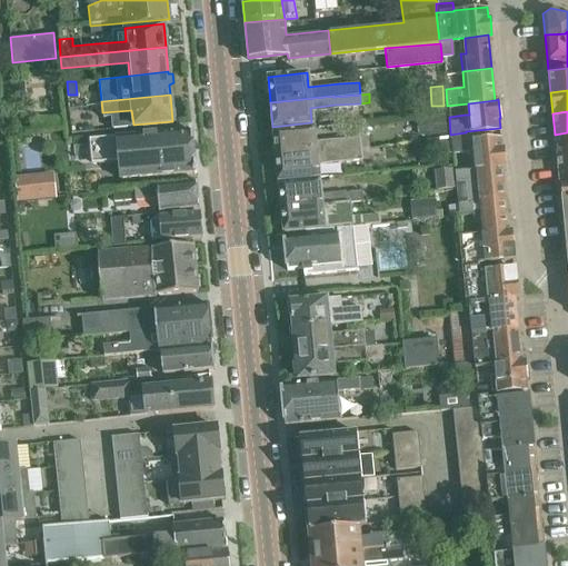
[(444,113),(425,115),(426,130),(445,129),(444,113)]
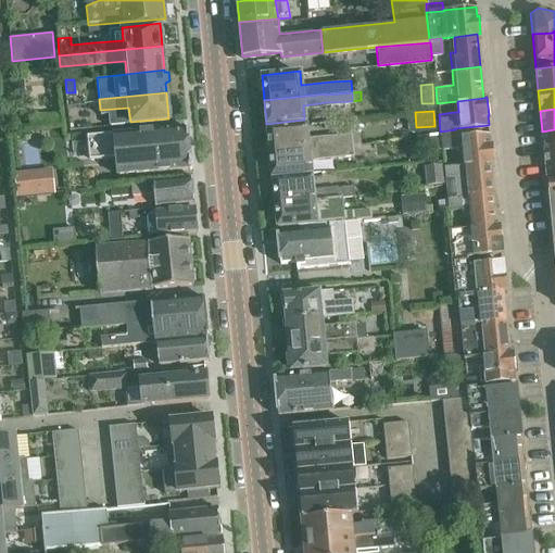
[(349,128),(306,132),(305,124),(267,128),(269,152),(331,146),(331,145),(350,142),(349,130),(349,128)]
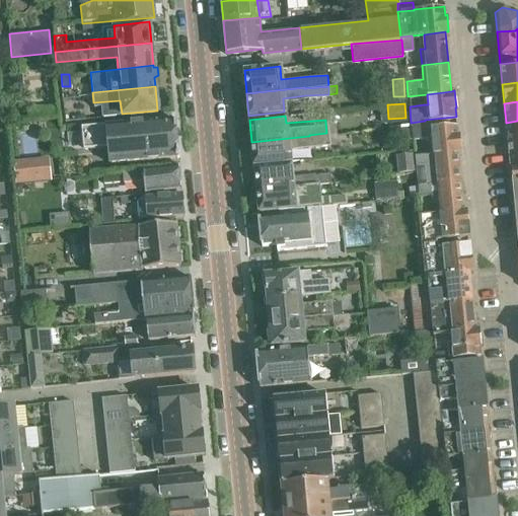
[(108,161),(158,157),(178,155),(174,117),(154,119),(81,125),(83,146),(107,144),(108,161)]
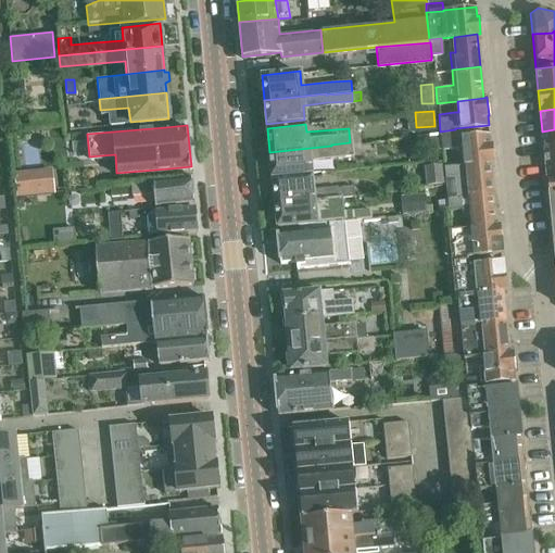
[(360,129),(349,130),(350,142),(361,141),(360,129)]
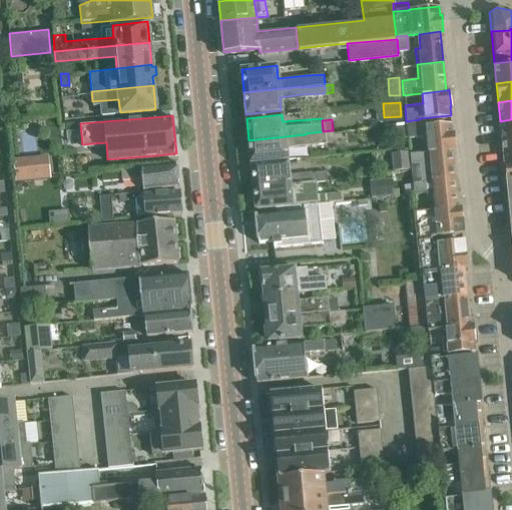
[(511,119),(500,121),(502,140),(511,139),(511,119)]
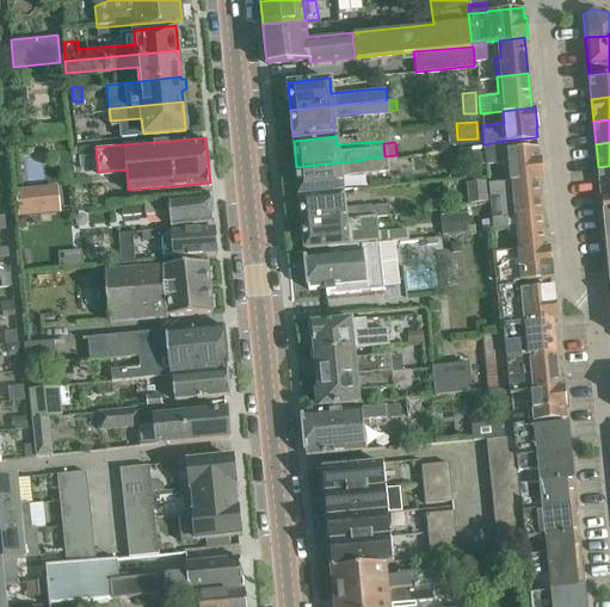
[(460,146),(461,163),(478,162),(476,146),(460,146)]
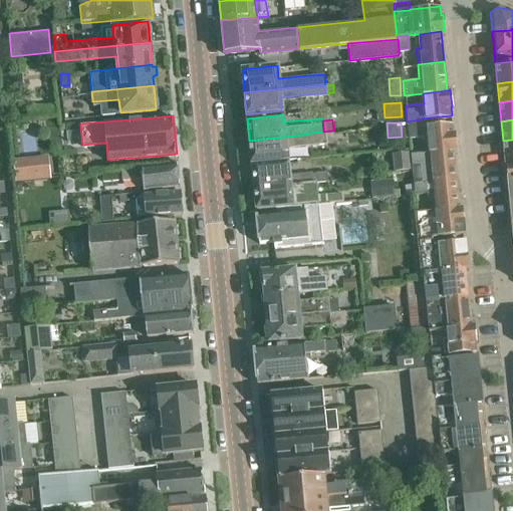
[(428,152),(453,149),(456,149),(454,132),(453,132),(452,122),(422,125),(423,141),(427,140),(428,152)]
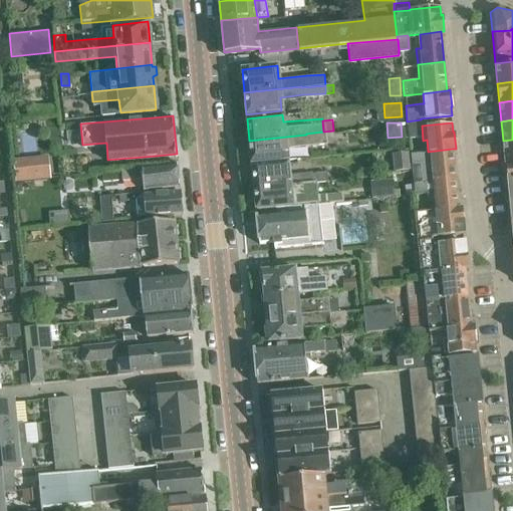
[(333,131),(323,132),(324,142),(334,141),(333,131)]
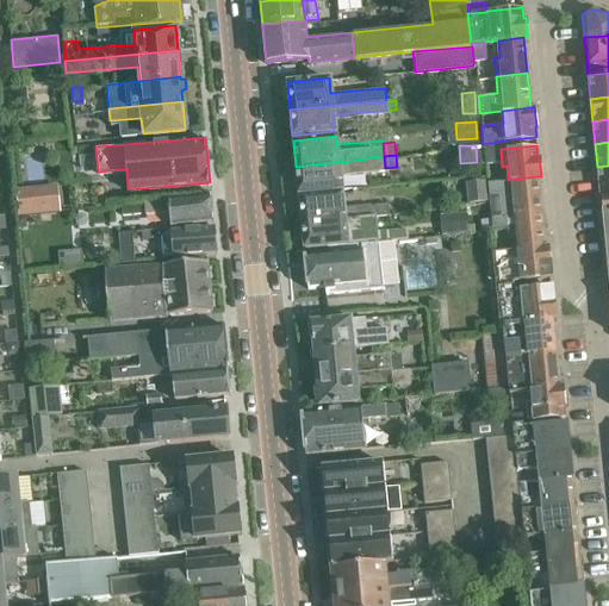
[(364,160),(296,167),(298,192),(341,188),(339,173),(365,169),(385,168),(384,156),(364,158),(364,160)]
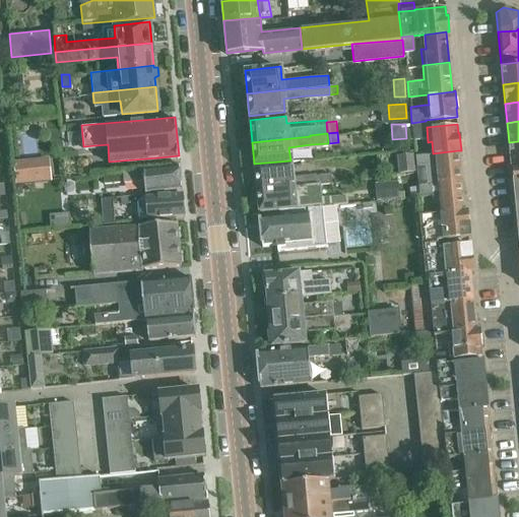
[(518,141),(509,142),(511,160),(518,159),(518,141)]
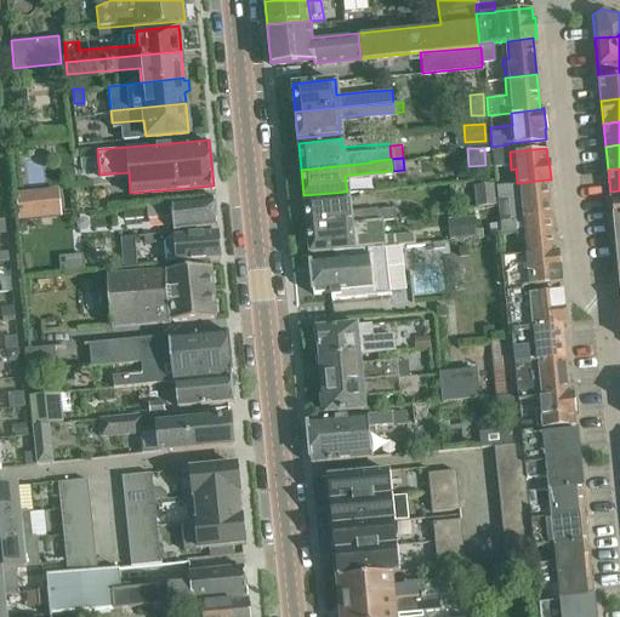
[(495,199),(493,178),(477,180),(479,200),(495,199)]
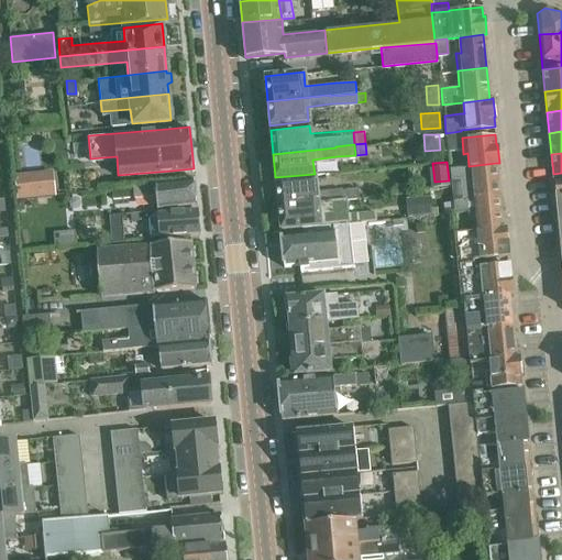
[(496,163),(469,166),(450,168),(452,200),(464,199),(470,198),(499,195),(496,163)]
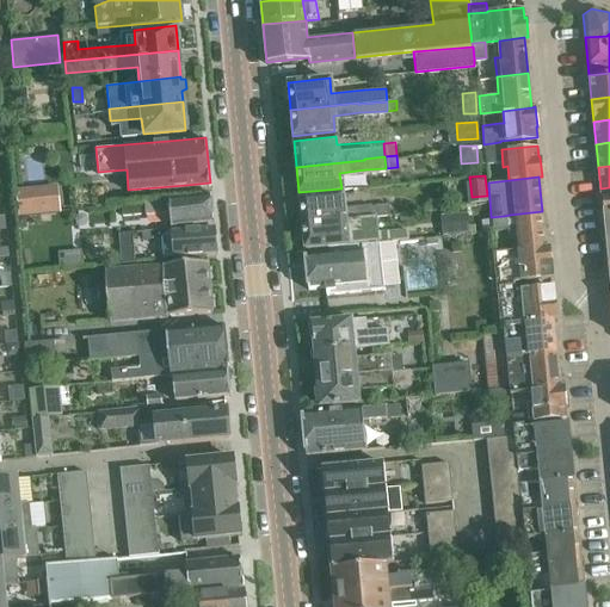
[(22,211),(62,210),(61,183),(20,184),(22,211)]
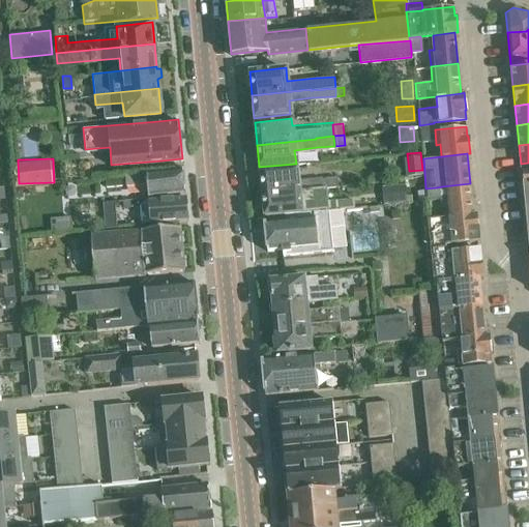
[(335,177),(320,178),(298,181),(296,167),(259,171),(262,193),(321,187),(336,185),(335,177)]
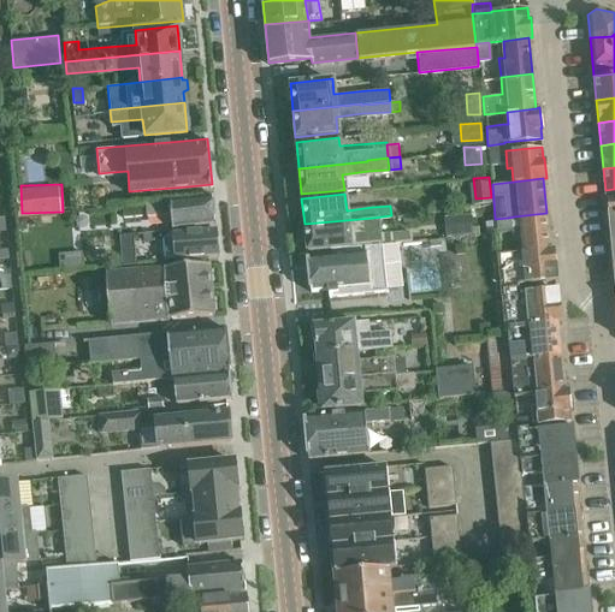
[(212,196),(145,202),(123,205),(124,214),(170,211),(171,226),(214,223),(212,196)]
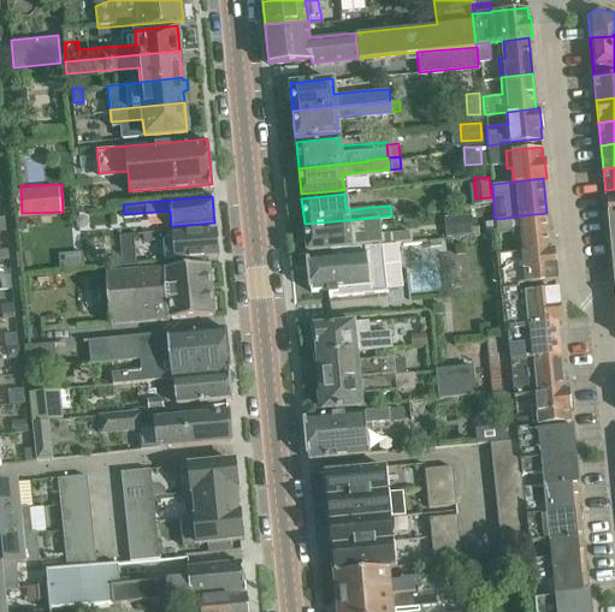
[(437,208),(438,227),(465,224),(463,205),(437,208)]
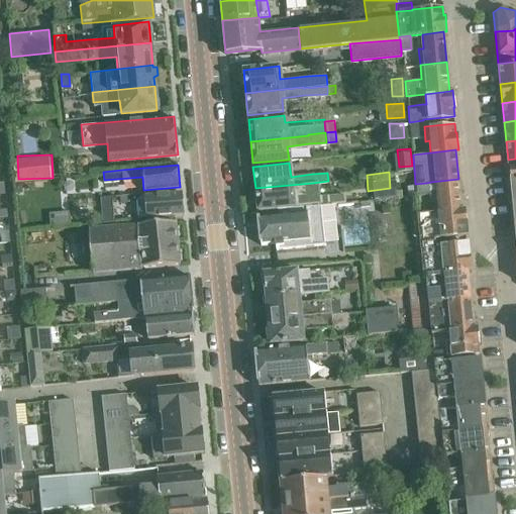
[(458,179),(431,182),(432,197),(437,196),(439,210),(461,208),(458,179)]
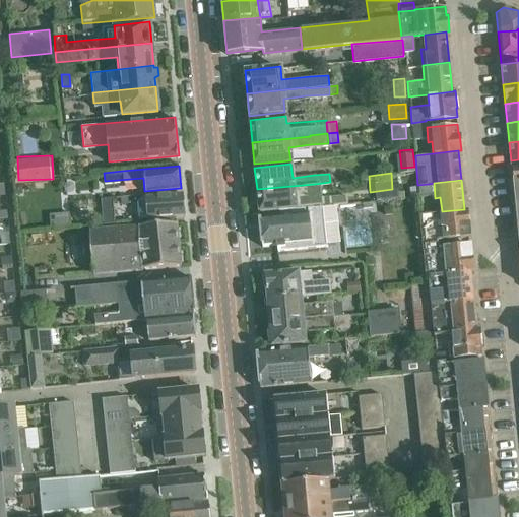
[(315,184),(257,189),(259,211),(294,207),(294,208),(318,205),(317,196),(316,192),(315,184)]
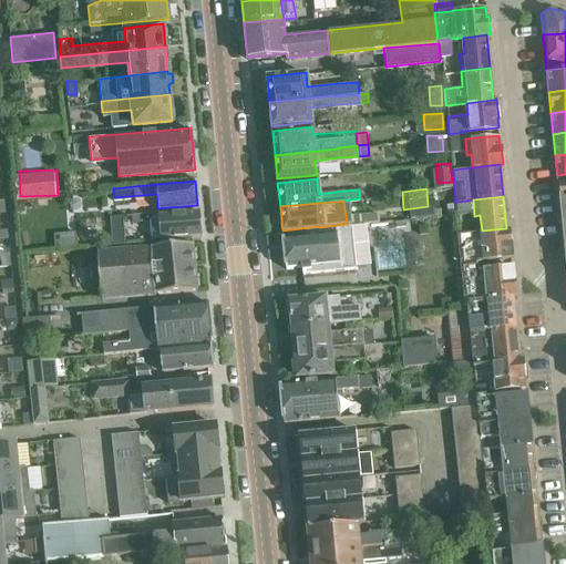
[(161,238),(201,234),(198,209),(158,214),(158,209),(123,213),(124,226),(137,225),(137,233),(160,231),(161,238)]
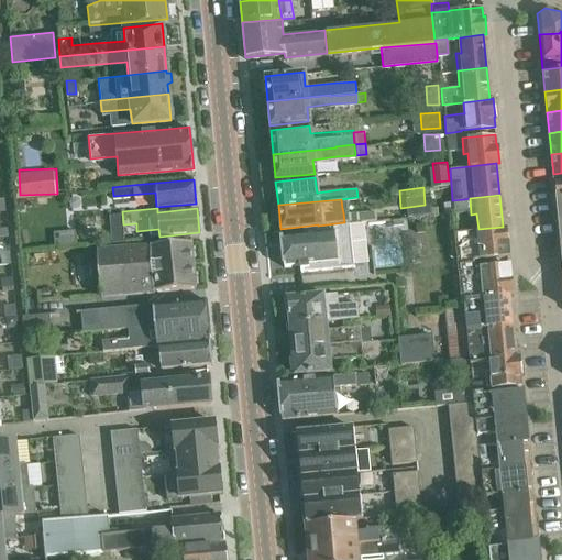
[(374,210),(343,212),(344,222),(357,221),(367,220),(374,220),(374,210)]
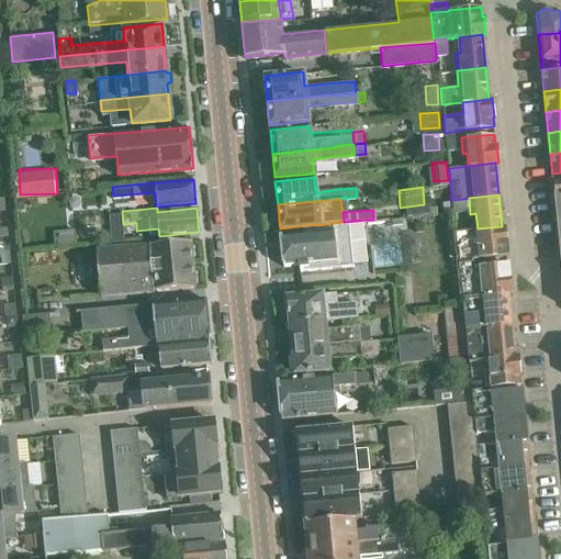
[(357,221),(344,222),(317,225),(317,231),(280,234),(282,265),(299,263),(300,269),(354,264),(352,263),(361,261),(358,236),(358,235),(368,234),(367,220),(357,221)]
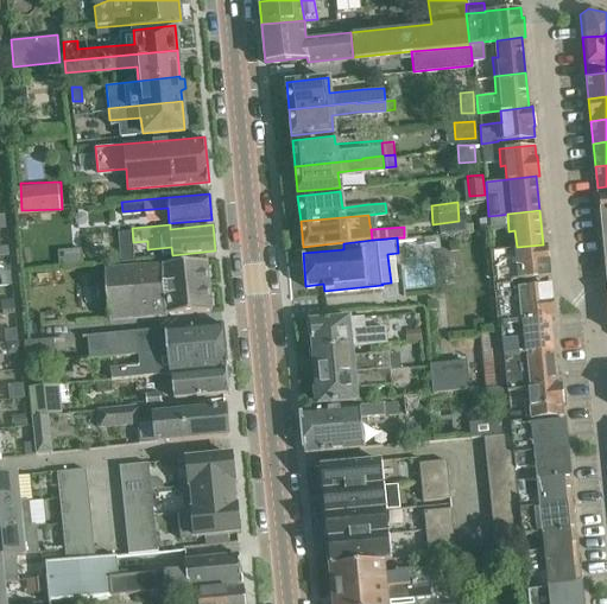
[(119,259),(133,258),(133,245),(132,242),(118,243),(118,246),(119,259)]
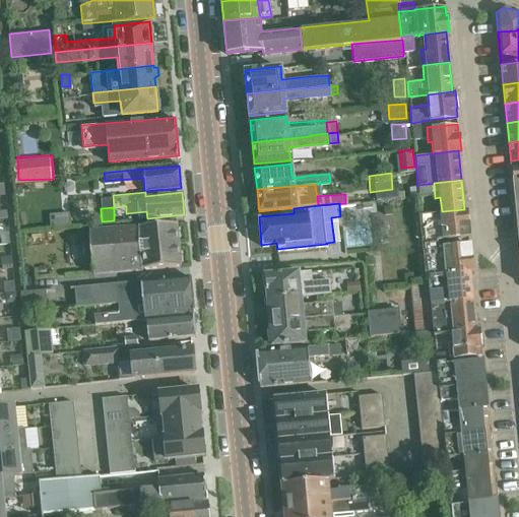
[(467,209),(464,209),(442,211),(439,212),(420,213),(424,244),(433,243),(433,239),(468,235),(467,225),(469,225),(467,209)]
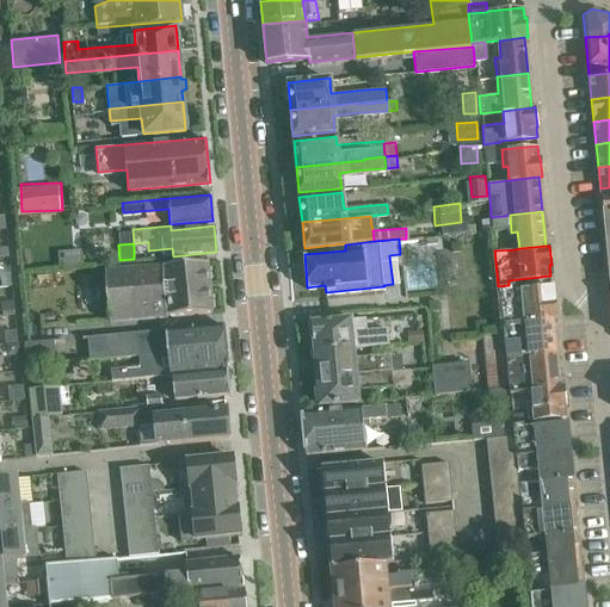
[(79,248),(71,249),(72,265),(81,264),(79,248)]
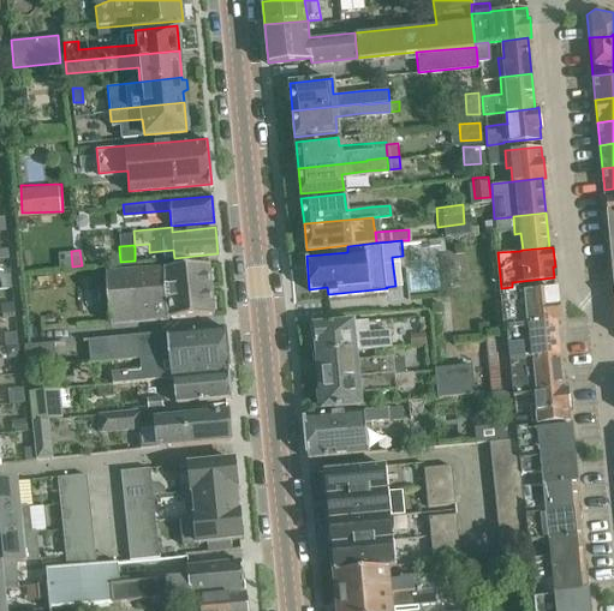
[(189,315),(213,312),(208,262),(184,264),(162,265),(162,267),(105,270),(109,321),(189,315)]
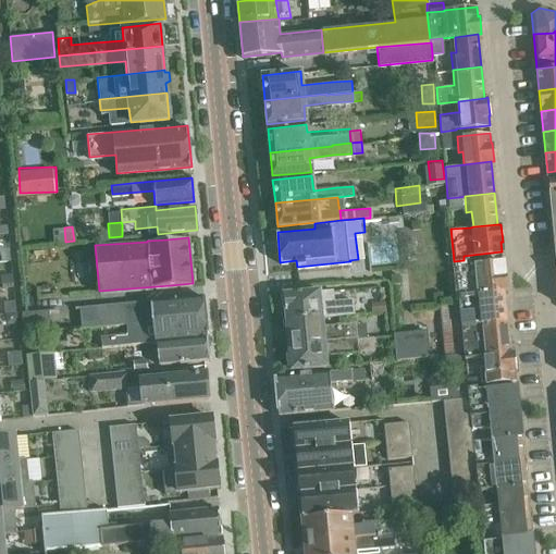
[(464,260),(454,261),(457,294),(474,292),(504,288),(507,288),(505,270),(504,270),(503,261),(464,265),(464,260)]
